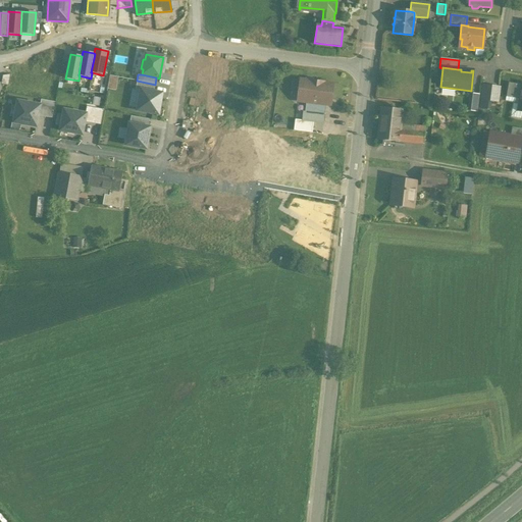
[(107,89),(115,91),(118,77),(110,76),(107,89)]
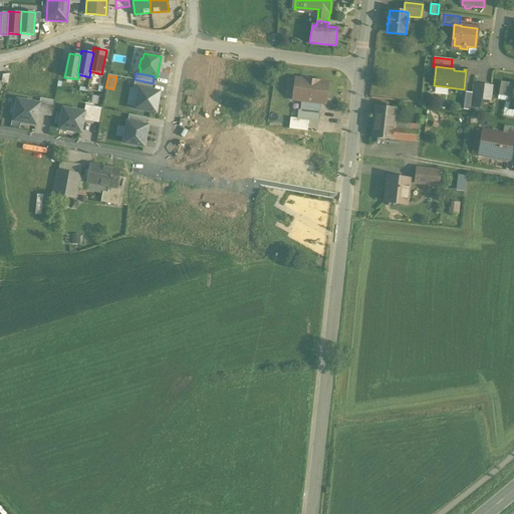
[(315,81),(308,80),(308,79),(301,78),(301,79),(295,78),(293,99),(301,100),(321,103),(322,98),(325,98),(327,82),(322,82),(322,81),(315,80),(315,81)]
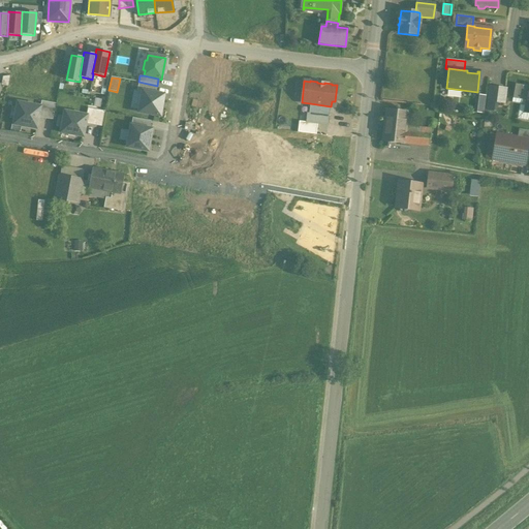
[(157,86),(138,82),(137,91),(143,92),(155,94),(157,86)]
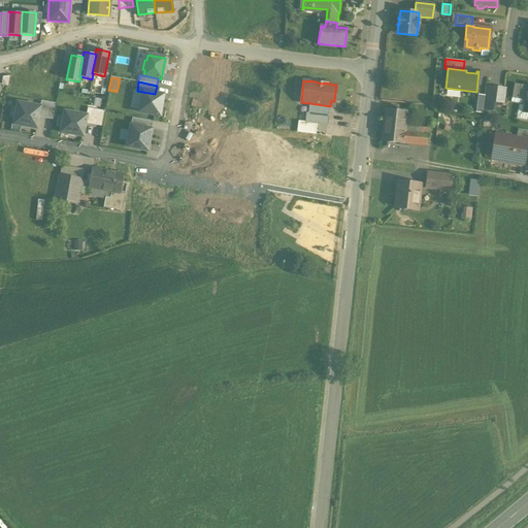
[(527,86),(514,84),(512,98),(525,101),(523,112),(527,112),(527,86)]
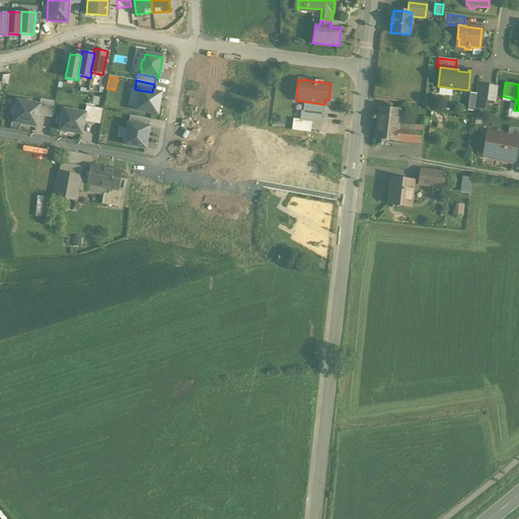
[(480,85),(478,99),(494,100),(496,87),(480,85)]
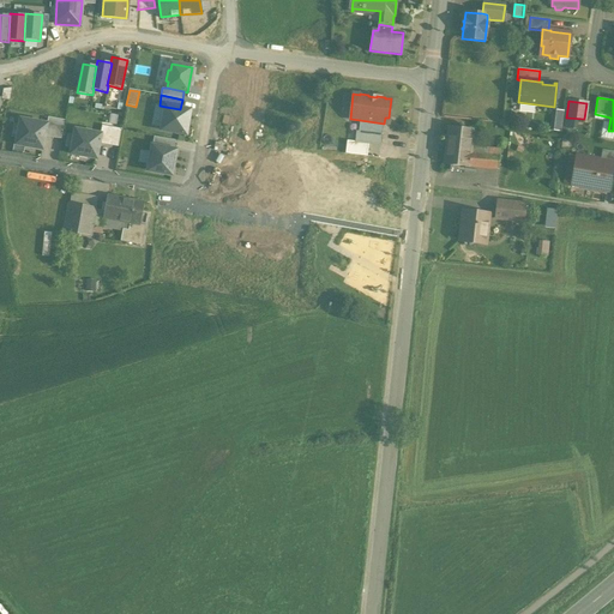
[(166,107),(162,130),(186,134),(187,125),(188,126),(190,120),(188,119),(190,110),(180,109),(166,107)]
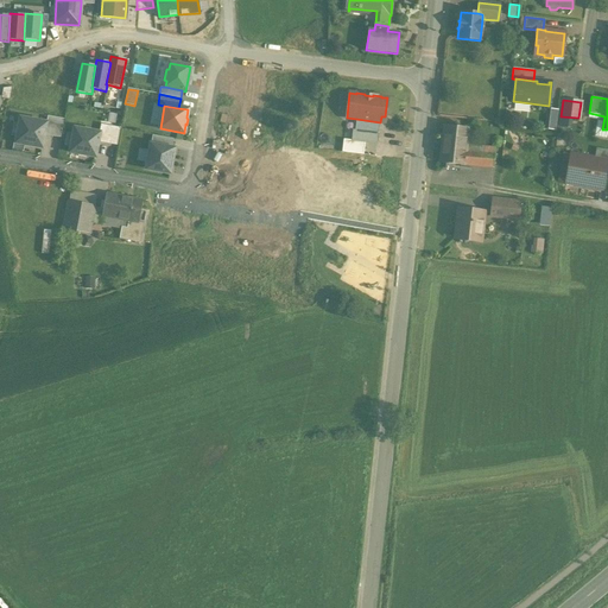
[(46,122),(20,119),(16,143),(25,145),(24,147),(33,149),(33,146),(42,147),(44,135),(46,122)]
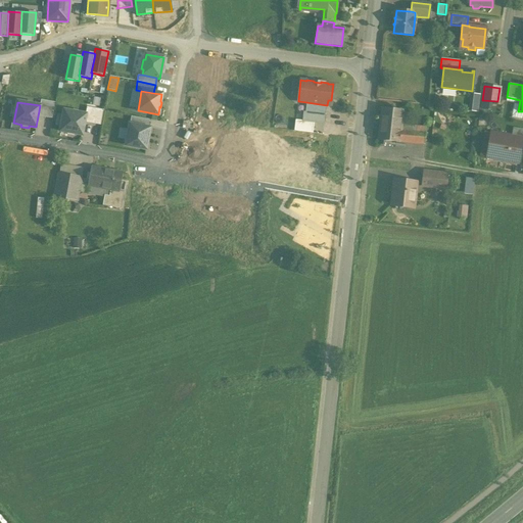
[(324,125),(327,105),(306,102),(305,112),(303,112),(302,122),(324,125)]
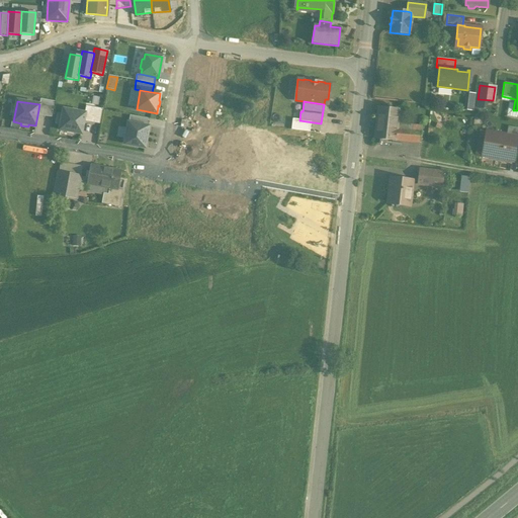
[(54,106),(39,103),(39,104),(37,115),(52,117),(54,106)]
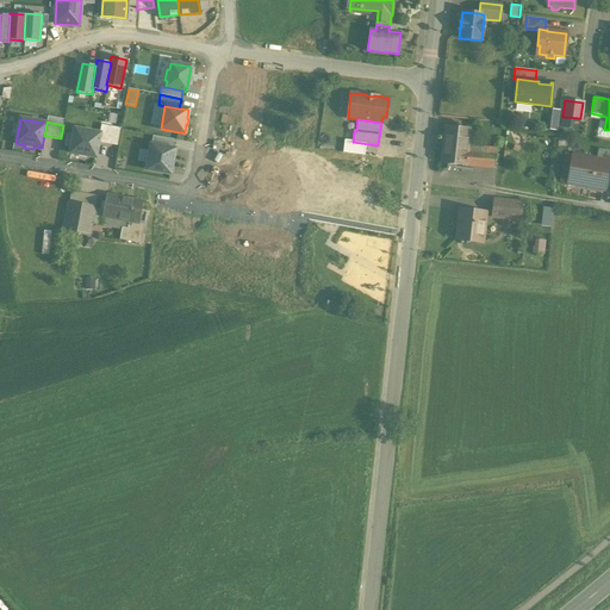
[(101,132),(99,142),(118,145),(120,129),(101,125),(100,132),(101,132)]
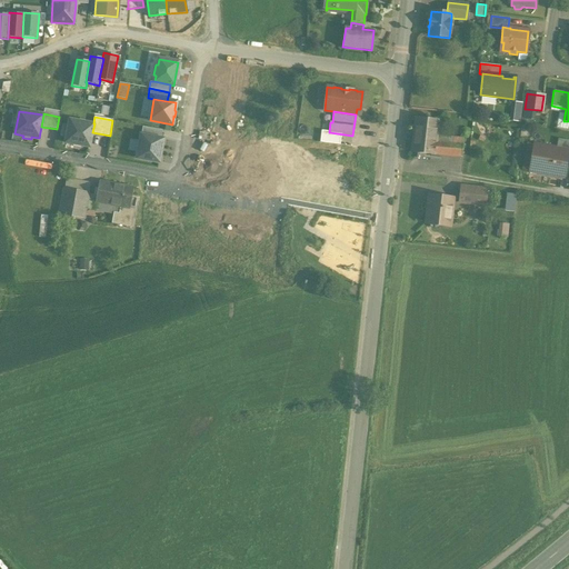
[(438,120),(416,118),(411,152),(435,155),(437,141),(436,141),(437,136),(438,120)]
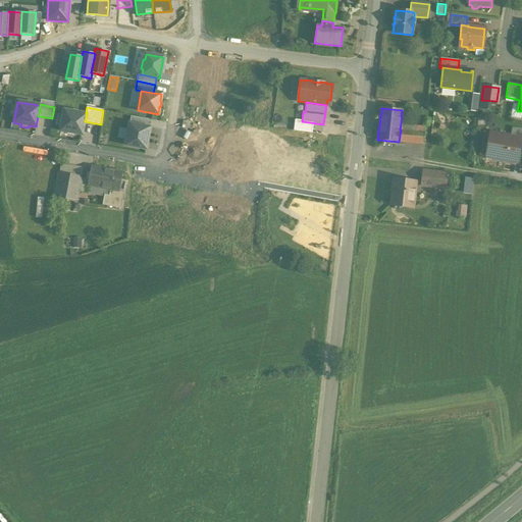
[(63,109),(59,132),(83,136),(85,121),(87,113),(86,113),(63,109)]
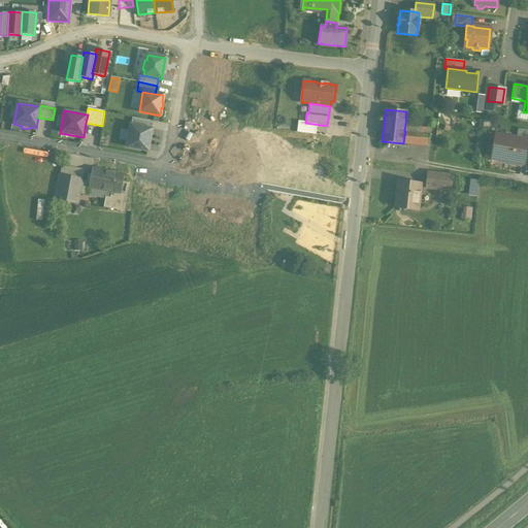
[(132,118),(131,126),(150,129),(151,121),(132,118)]
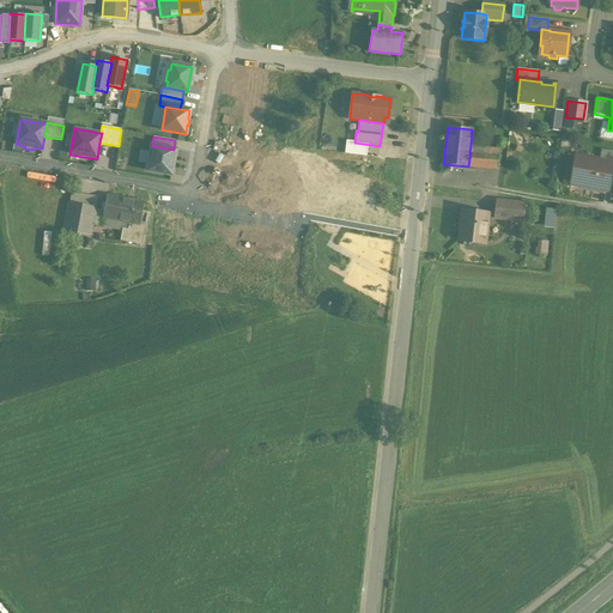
[(174,150),(152,146),(147,170),(171,175),(173,167),(174,167),(175,158),(174,158),(176,151),(174,150)]
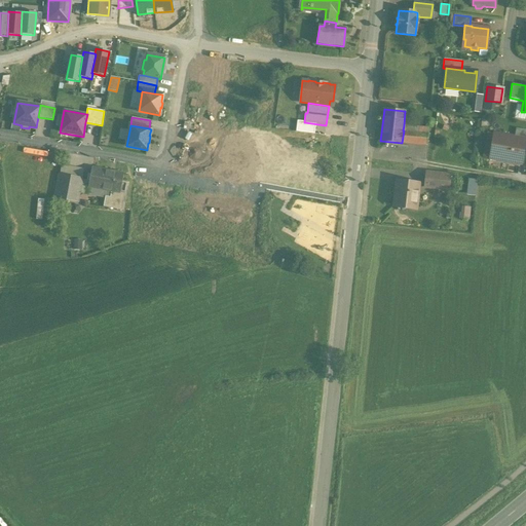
[(428,127),(404,125),(403,130),(404,130),(402,143),(426,145),(428,127)]
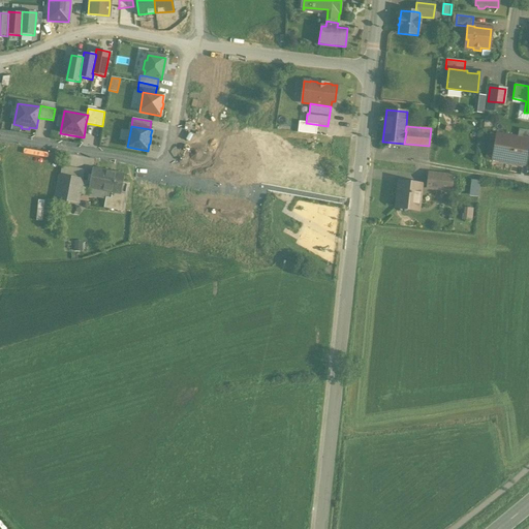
[(517,137),(498,134),(499,132),(496,131),(496,134),(490,133),(488,148),(493,149),(492,159),(524,165),(528,141),(528,136),(528,130),(519,129),(517,137)]
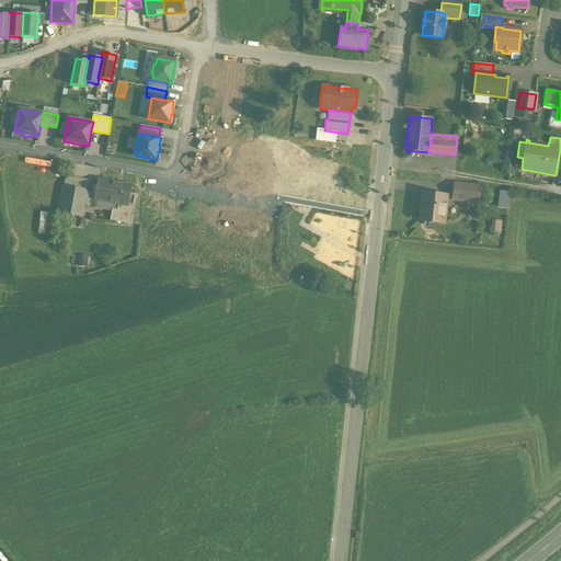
[(132,185),(98,179),(94,199),(118,204),(128,206),(129,194),(132,185)]
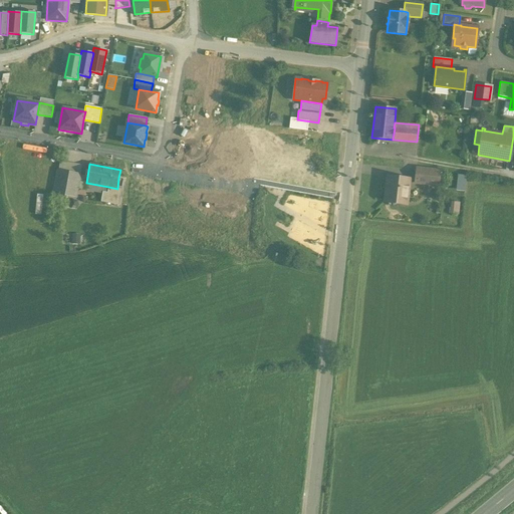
[(440,171),(417,168),(415,183),(438,186),(440,171)]
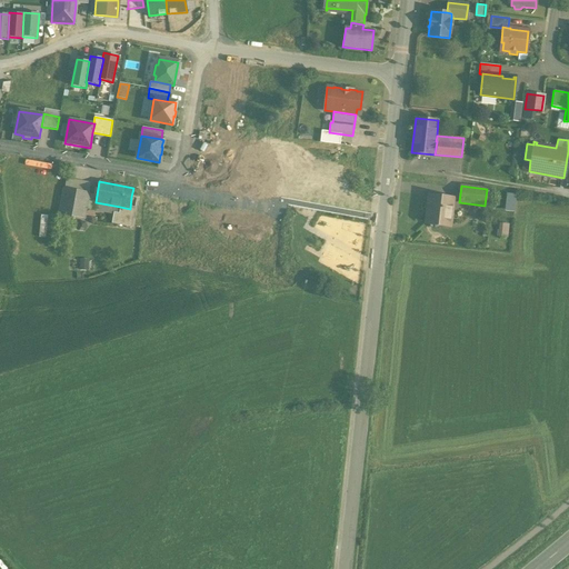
[(88,193),(65,189),(60,213),(83,218),(88,193)]
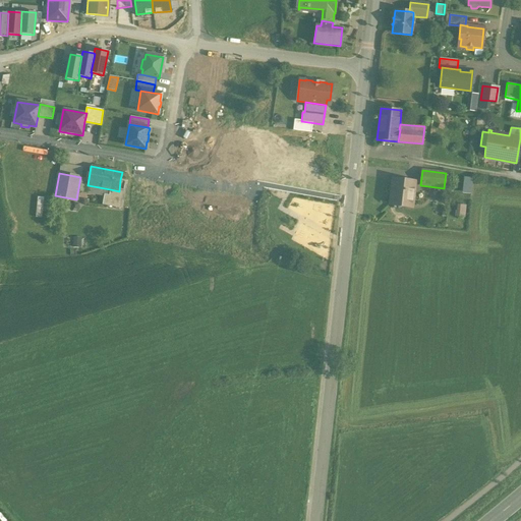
[(414,181),(393,179),(391,203),(409,205),(410,193),(413,194),(414,181)]
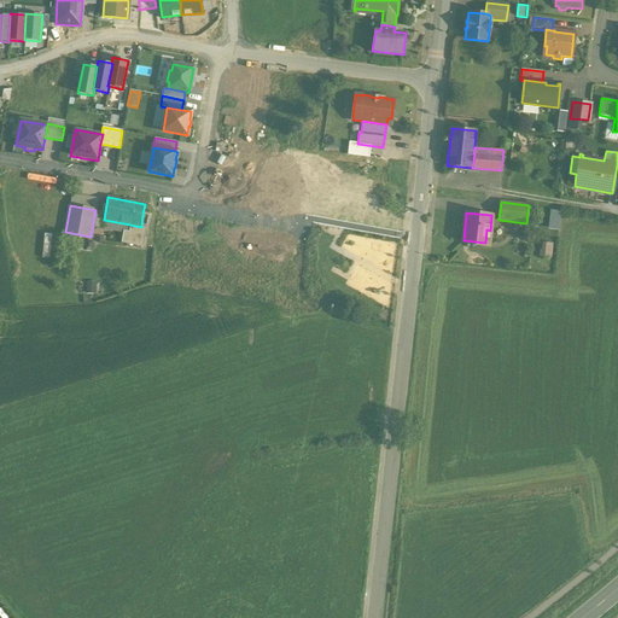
[(141,227),(130,225),(129,232),(123,231),(121,243),(143,246),(149,215),(143,214),(141,227)]
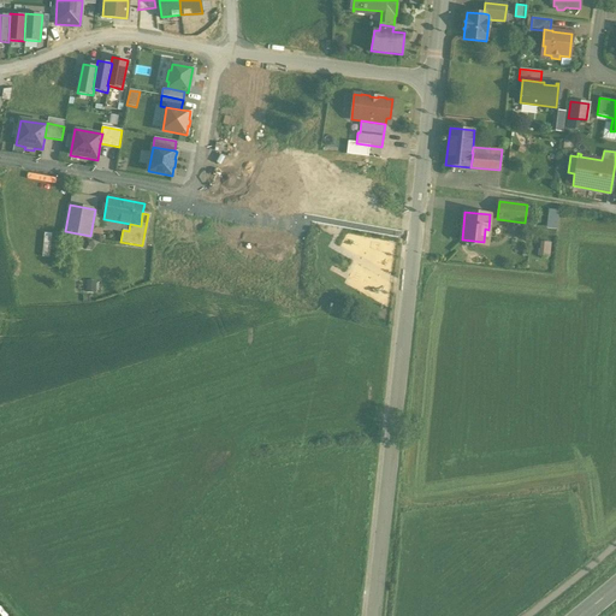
[(554,255),(554,241),(543,241),(543,255),(554,255)]
